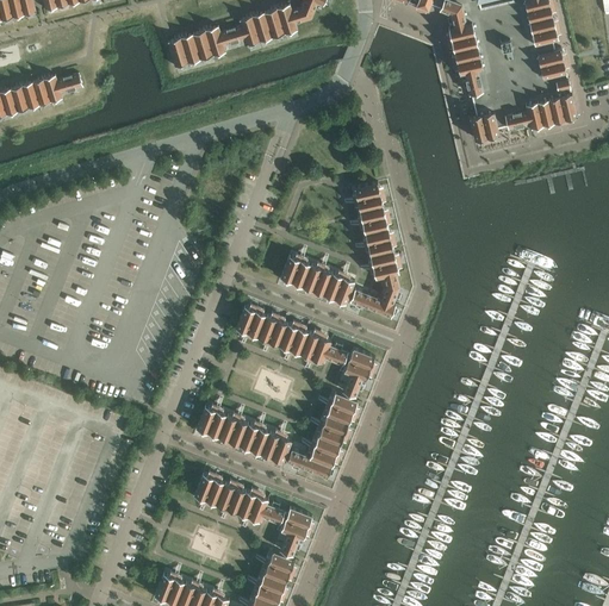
[(0,17),(1,23),(4,22),(11,20),(13,20),(7,0),(0,0),(0,17)]
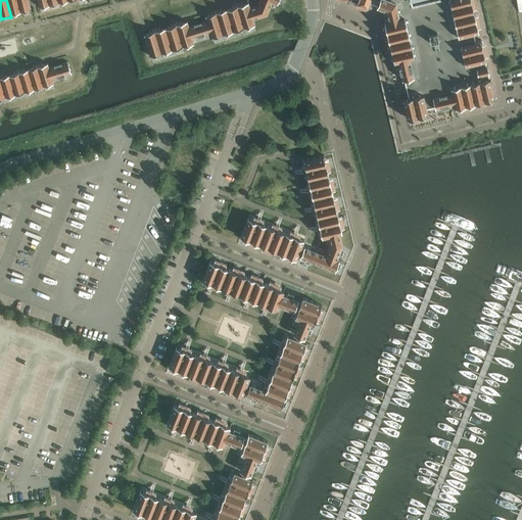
[(6,0),(11,17),(12,16),(18,15),(20,14),(16,0),(6,0)]
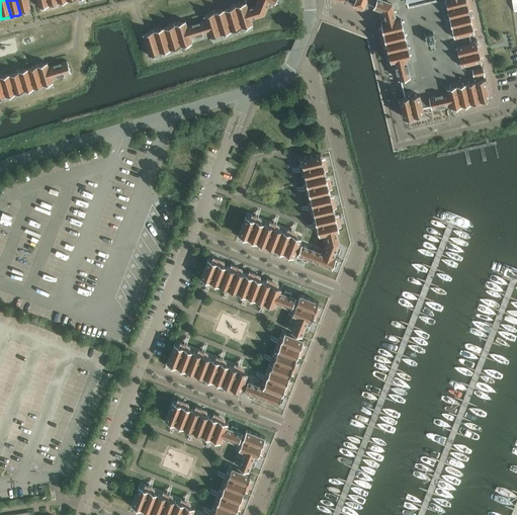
[(16,0),(20,14),(22,14),(28,12),(30,12),(27,0),(16,0)]
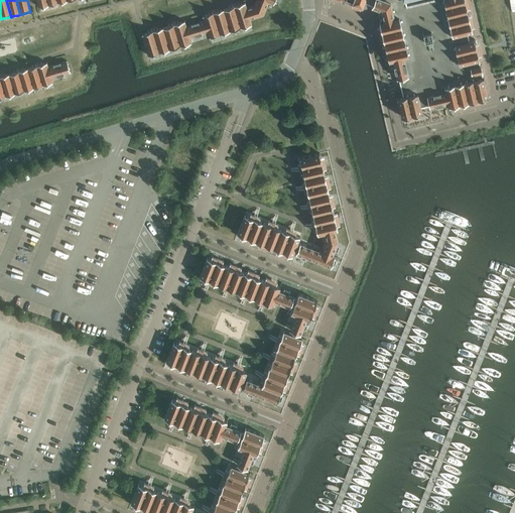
[(35,0),(38,10),(40,10),(46,8),(48,8),(45,0),(35,0)]
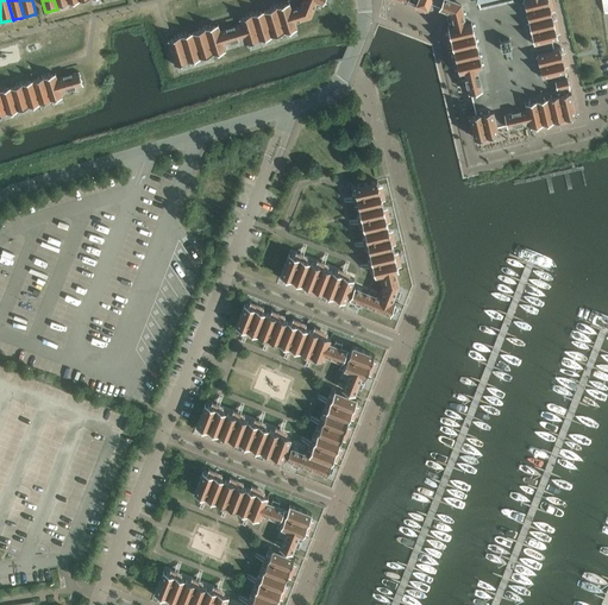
[(395,0),(406,4),(415,7),(427,12),(430,6),(439,11),(438,12),(450,16),(452,29),(447,30),(458,75),(464,74),(475,117),(469,119),(475,142),(497,136),(496,130),(507,127),(507,128),(528,124),(530,128),(576,118),(570,94),(569,87),(568,80),(566,80),(565,74),(559,50),(553,51),(551,42),(557,41),(546,0),(395,0)]
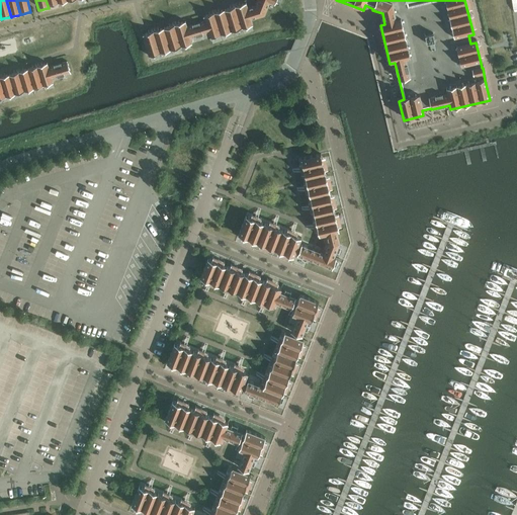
[(247,11),(250,22),(251,22),(264,18),(266,11),(269,5),(258,1),(255,8),(252,9),(249,10),(247,11)]
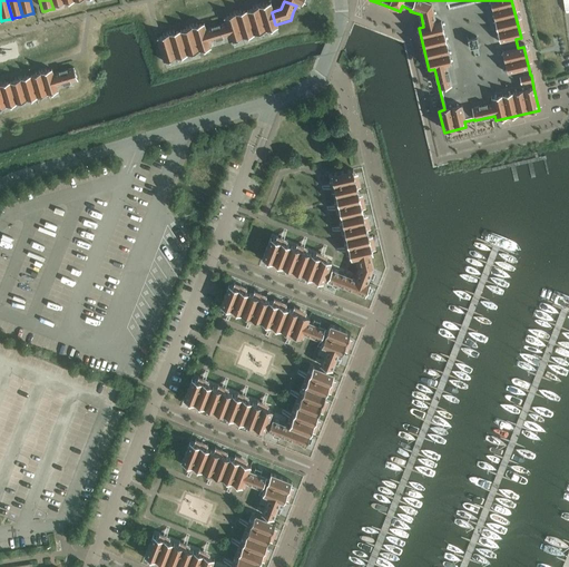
[(258,10),(265,33),(266,33),(267,33),(275,31),(277,30),(276,25),(275,25),(272,12),(271,7),(263,9),(261,9),(258,10)]
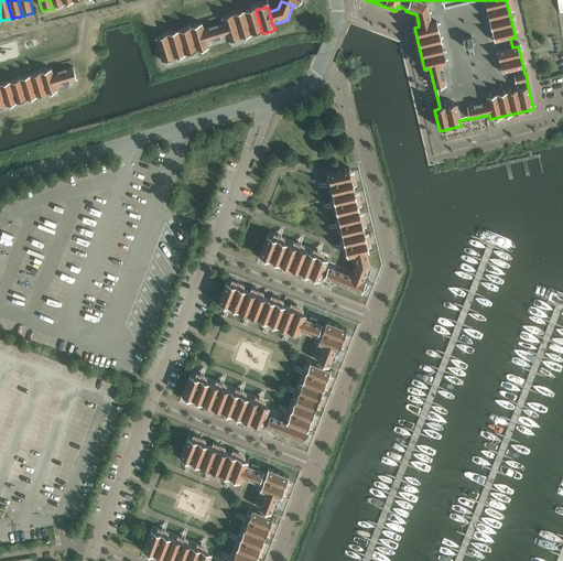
[(245,13),(244,13),(251,38),(251,36),(253,36),(260,34),(262,33),(256,10),(253,11),(251,11),(245,13)]
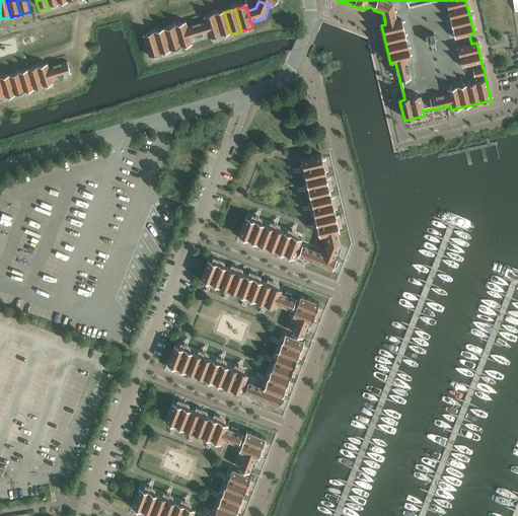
[(216,15),(214,15),(221,38),(223,37),(229,34),(231,34),(224,12),(218,14),(216,15)]
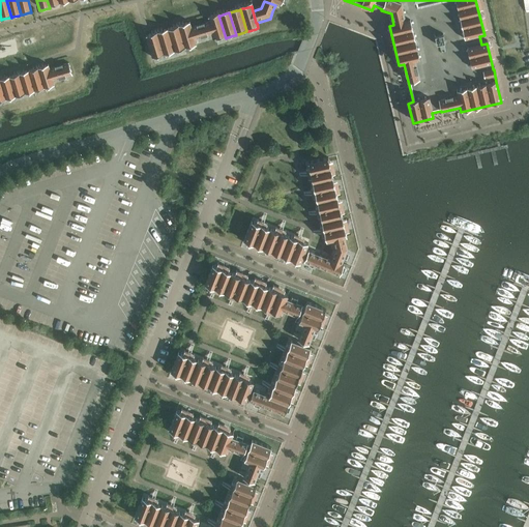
[(214,18),(207,20),(208,20),(209,25),(209,24),(213,36),(212,36),(214,40),(214,41),(217,40),(224,38),(226,38),(218,16),(216,17),(214,18)]
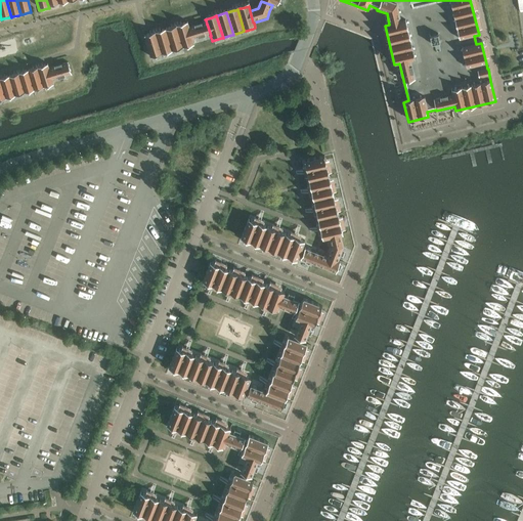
[(188,30),(191,41),(192,41),(204,38),(210,36),(211,36),(207,24),(207,25),(192,29),(190,29),(188,30)]
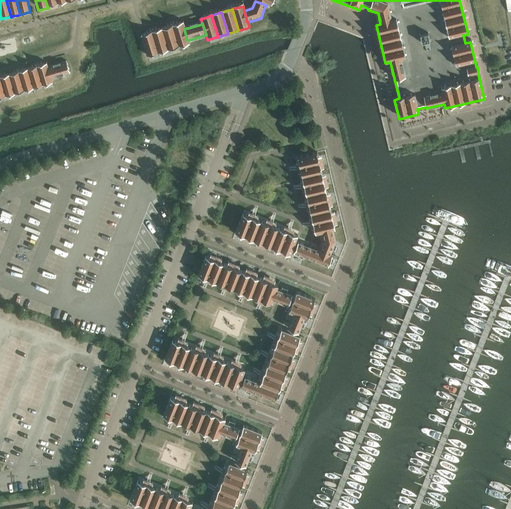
[(172,27),(178,49),(179,48),(180,48),(187,46),(189,45),(188,40),(187,40),(184,29),(183,24),(176,26),(174,27),(172,27)]
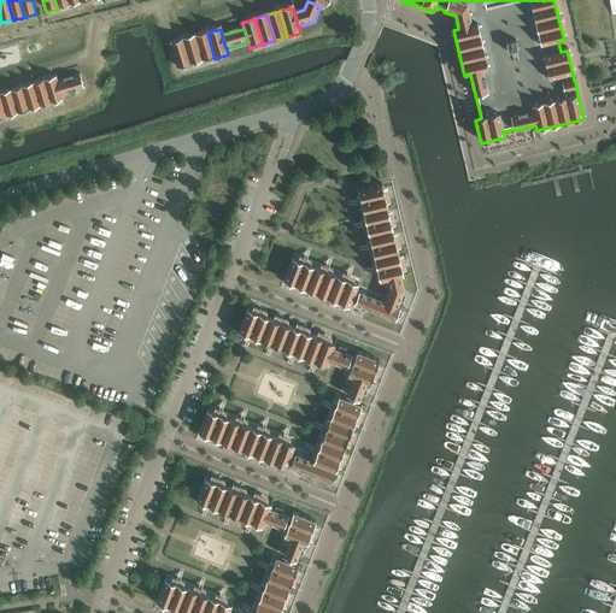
[(195,36),(194,36),(203,63),(205,62),(212,59),(215,59),(207,33),(205,34),(203,34),(195,36)]
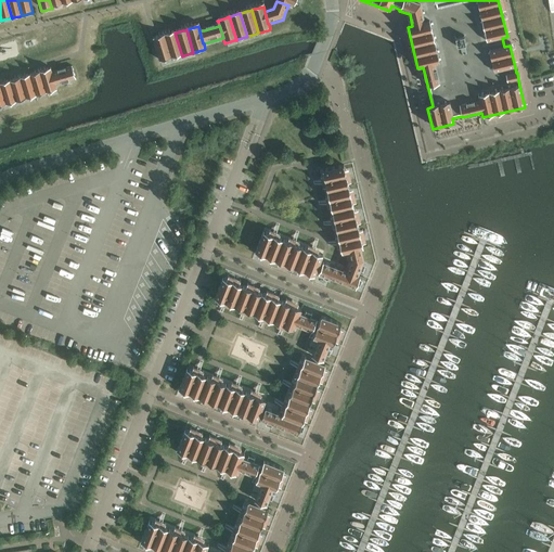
[(166,36),(164,36),(171,60),(174,59),(180,56),(182,56),(175,33),(168,35),(166,36)]
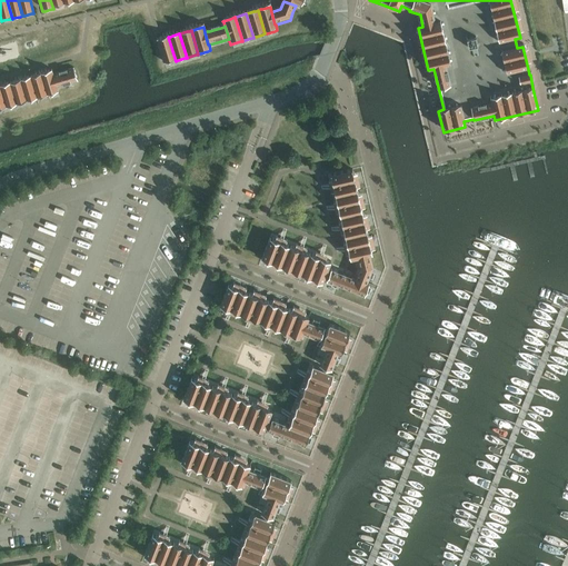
[(163,39),(156,41),(163,63),(163,65),(167,63),(173,61),(176,61),(168,37),(166,38),(163,39)]
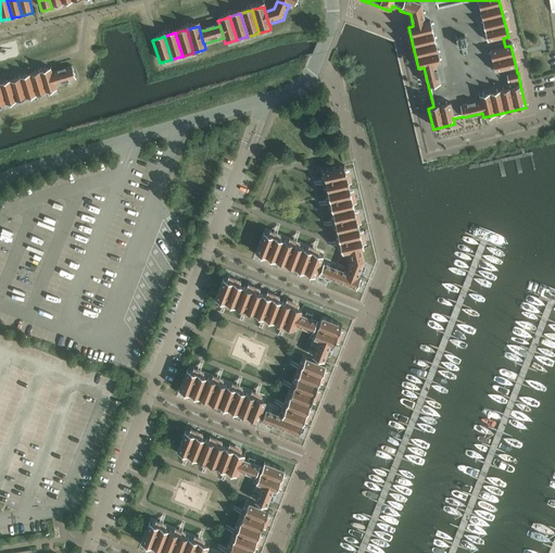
[(51,75),(54,87),(55,87),(75,82),(72,68),(55,74),(51,75)]
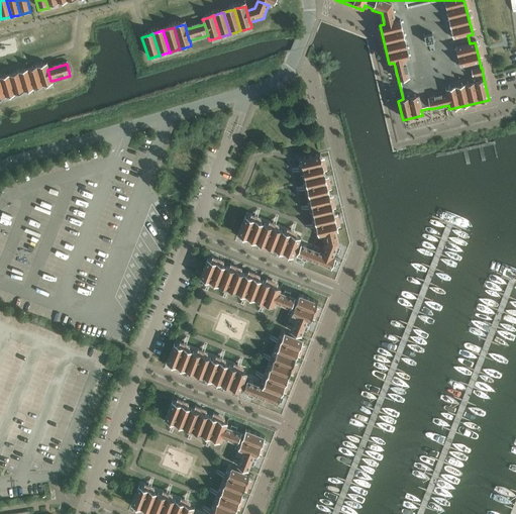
[(37,69),(36,69),(42,88),(44,88),(50,86),(53,85),(52,81),(50,81),(47,70),(46,66),(40,68),(38,69),(37,69)]
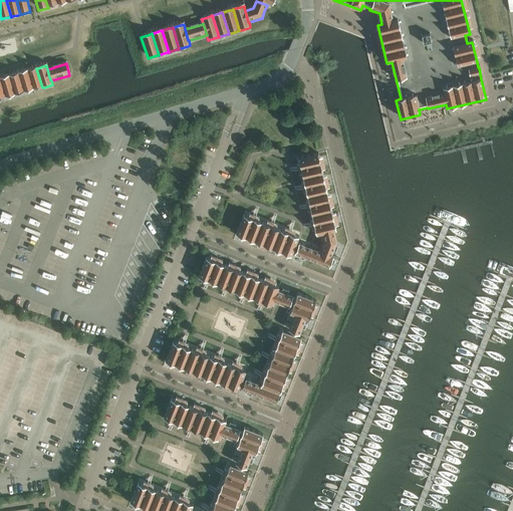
[(32,69),(27,71),(33,90),(35,89),(41,87),(42,87),(36,68),(35,69),(32,69)]
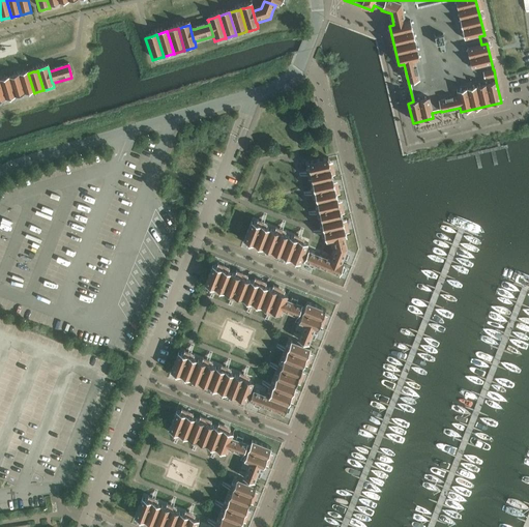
[(21,76),(19,77),(25,96),(27,95),(33,93),(34,93),(28,74),(23,75),(21,76)]
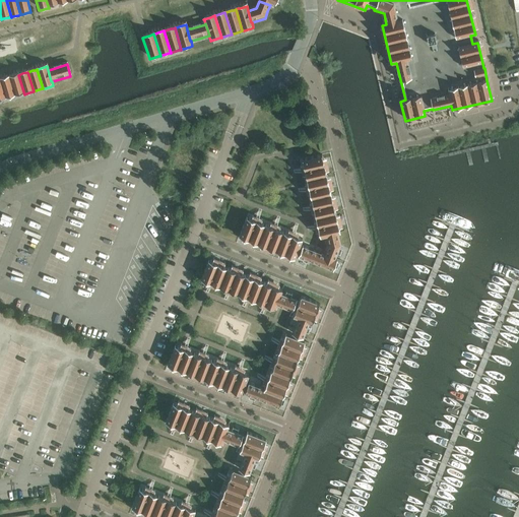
[(14,76),(9,77),(15,97),(16,97),(22,94),(24,94),(18,75),(16,75),(14,76)]
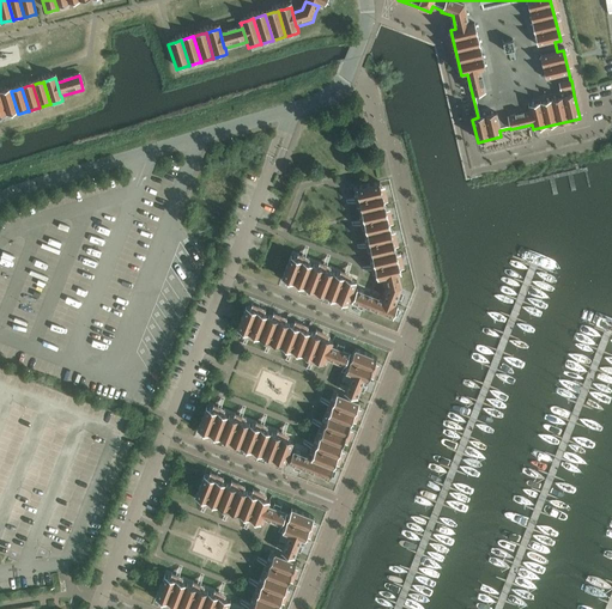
[(1,95),(0,95),(6,117),(8,117),(16,115),(18,114),(11,91),(4,93),(1,95)]
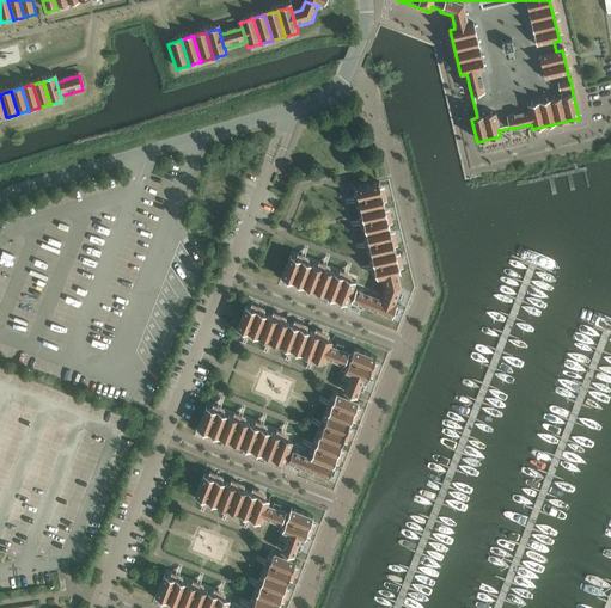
[(356,292),(352,304),(391,320),(397,307),(395,306),(401,289),(397,276),(401,276),(379,185),(378,185),(355,190),(356,197),(358,201),(364,227),(365,229),(370,249),(370,251),(374,271),(376,274),(377,281),(384,280),(385,283),(386,286),(386,289),(382,302),(380,301),(378,300),(371,298),(368,296),(356,292)]
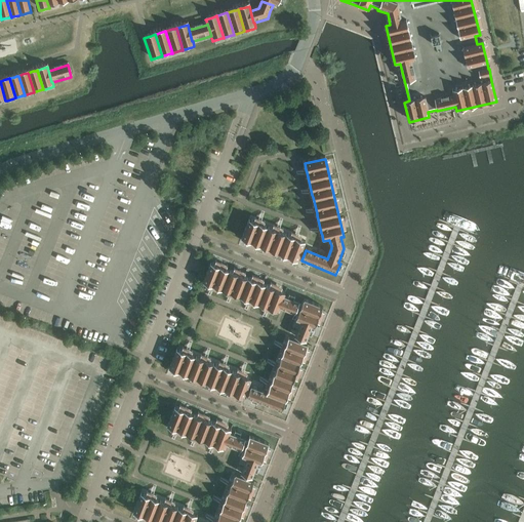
[(242,238),(241,240),(297,263),(305,243),(293,239),(291,238),(275,232),(273,231),(256,225),(254,224),(248,222),(242,238)]
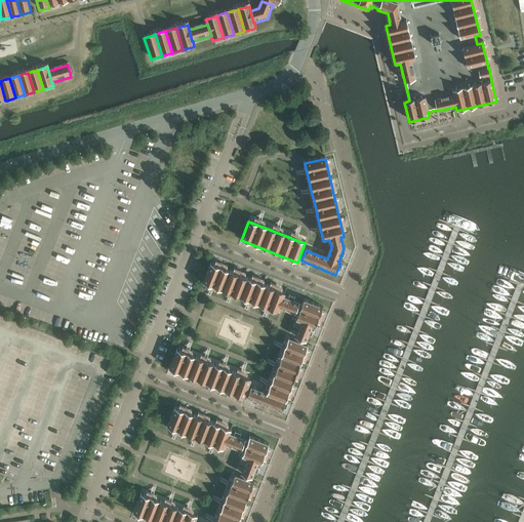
[(210,265),(203,284),(208,286),(211,287),(232,295),(235,296),(250,304),(253,304),(269,311),(271,311),(277,314),(278,312),(279,310),(281,311),(284,312),(294,316),(294,315),(297,316),(295,321),(301,323),(297,333),(296,335),(294,339),(306,344),(312,327),(315,328),(322,309),(304,302),(299,310),(297,309),(298,305),(283,298),(284,294),(210,265)]
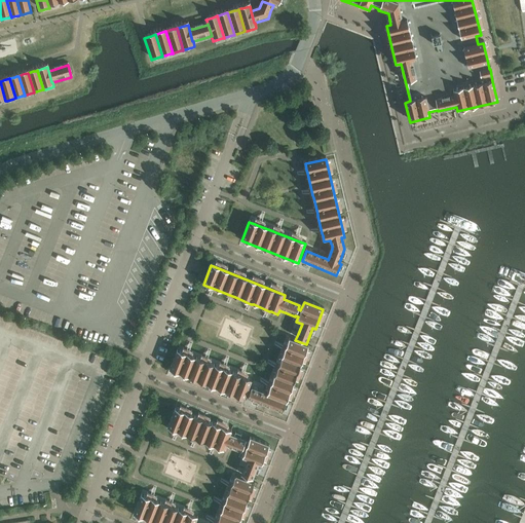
[(251,389),(247,400),(282,414),(307,347),(289,340),(285,351),(284,355),(277,370),(276,372),(269,388),(269,390),(267,396),(264,395),(262,394),(251,389)]
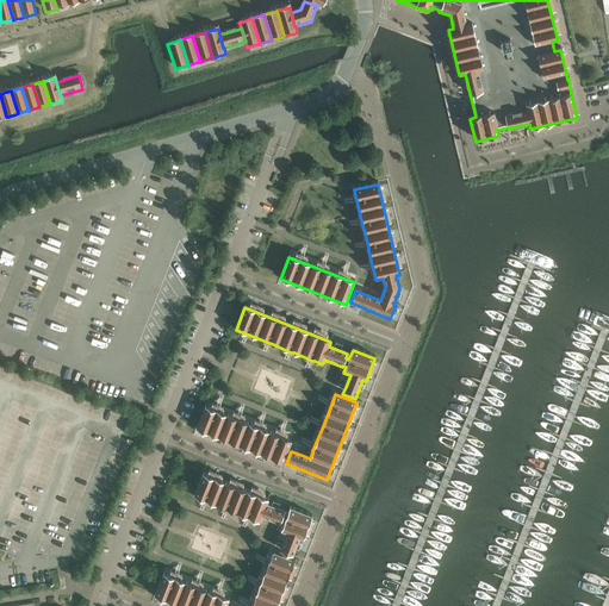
[(205,407),(196,430),(197,430),(283,463),(291,442),(278,437),(275,436),(256,429),(254,428),(236,420),(232,419),(215,411),(211,411),(205,407)]
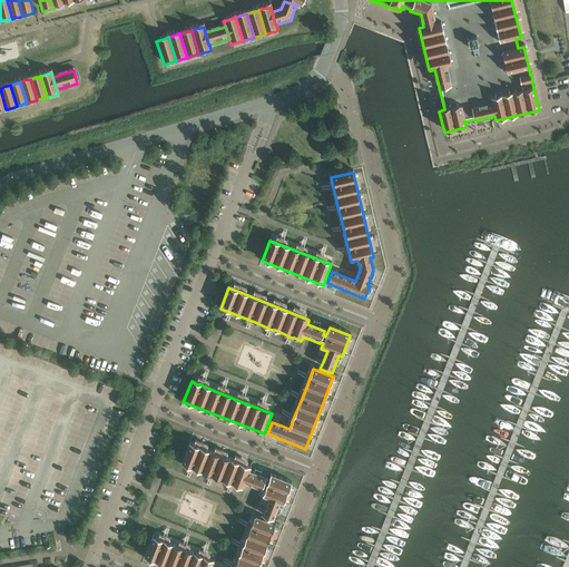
[(189,445),(182,466),(187,468),(190,469),(214,478),(216,479),(233,486),(236,487),(242,489),(244,485),(247,486),(249,487),(261,491),(262,490),(265,492),(262,498),(268,500),(264,510),(263,512),(262,517),(273,521),(280,505),(283,506),(292,485),(271,477),(267,486),(264,485),(266,480),(248,473),(251,468),(189,445)]
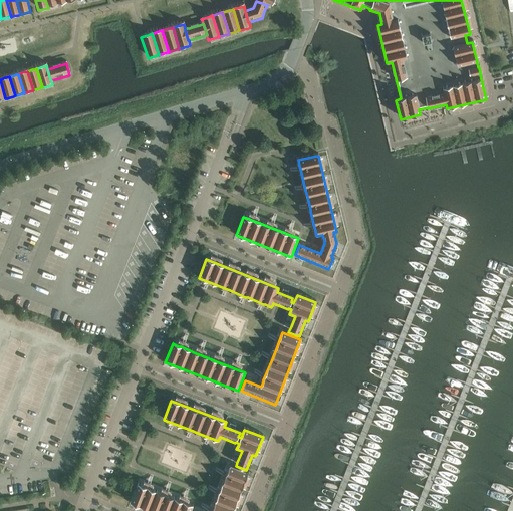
[(233,510),(248,474),(245,473),(229,467),(225,478),(224,480),(218,496),(217,498),(212,510),(233,510)]
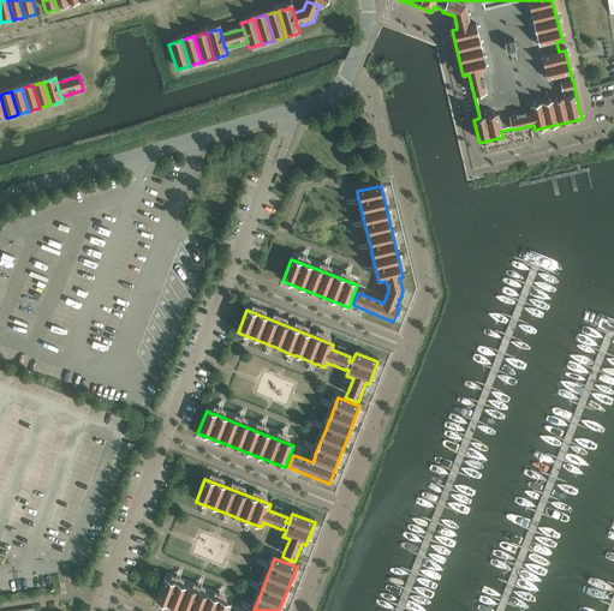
[(158,599),(156,601),(178,610),(228,610),(231,605),(218,600),(214,599),(196,592),(194,591),(174,583),(172,582),(165,580),(158,599)]
